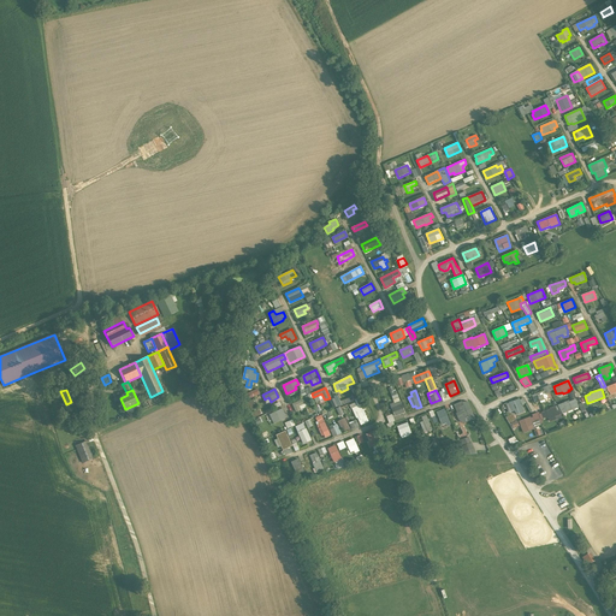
[(545,400),(543,391),(532,395),(535,403),(545,400)]
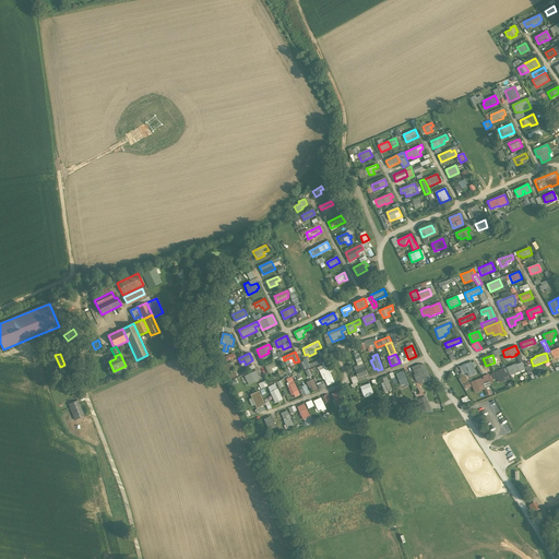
[(277,366),(275,363),(265,367),(269,373),(273,372),(273,371),(277,369),(277,368),(278,368),(277,366)]
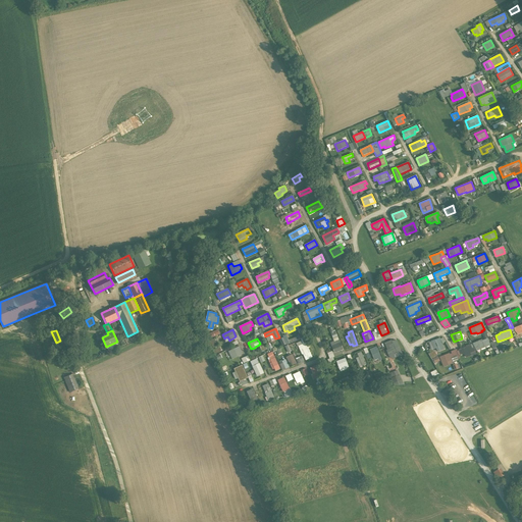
[(444,349),(439,338),(431,342),(434,349),(435,352),(444,349)]
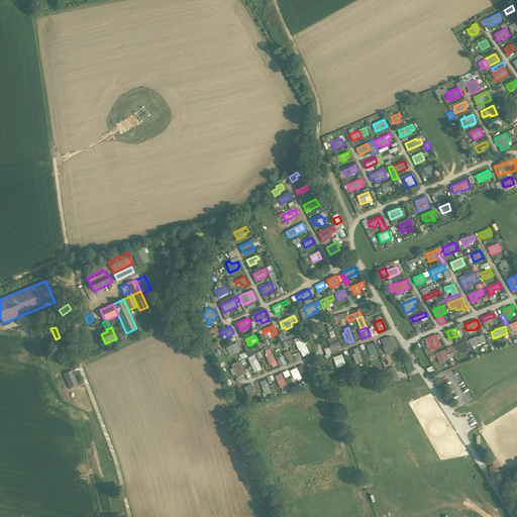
[(478,336),(469,340),(472,347),(486,341),(483,335),(478,337),(478,336)]
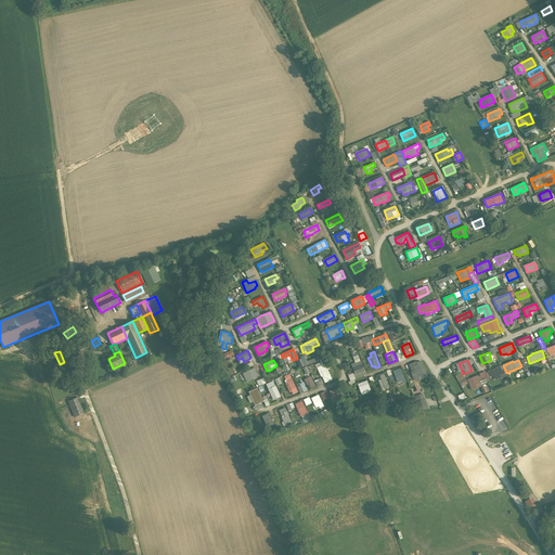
[(355,362),(351,364),(356,375),(365,372),(361,361),(356,364),(355,362)]
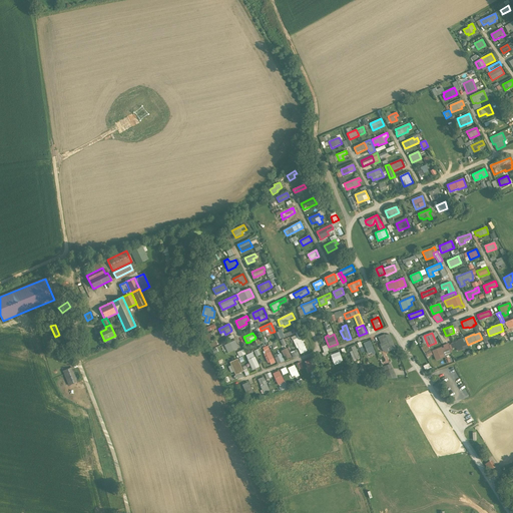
[(385,334),(378,337),(381,344),(380,345),(383,350),(386,353),(388,352),(388,350),(387,348),(390,347),(392,351),(396,349),(390,335),(385,335),(385,334)]
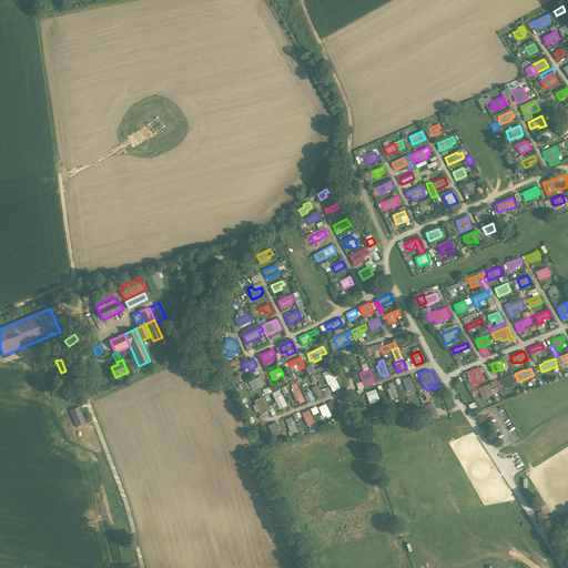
[(328,386),(330,385),(333,392),(340,388),(335,378),(337,378),(335,373),(334,372),(330,374),(325,376),(328,386)]
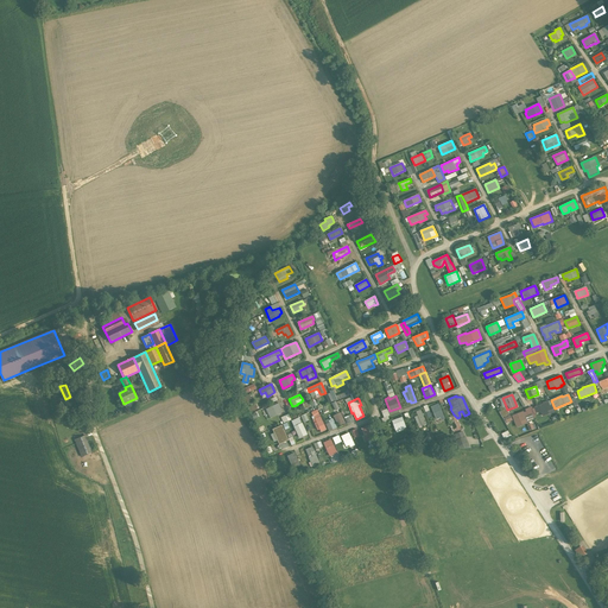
[(549,401),(534,406),(536,413),(539,412),(542,413),(543,416),(549,413),(548,411),(553,409),(552,405),(550,406),(549,401)]
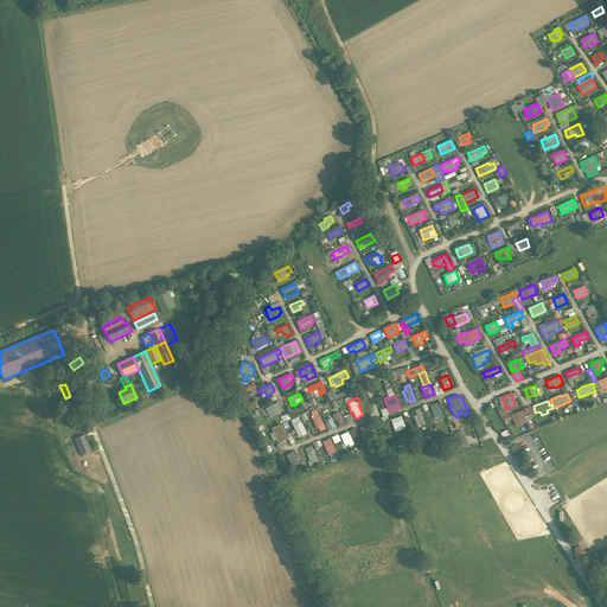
[(282,411),(279,403),(266,409),(270,417),(282,411)]
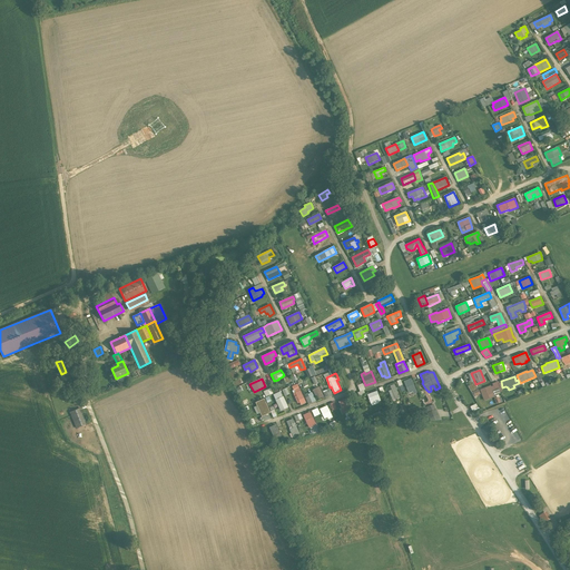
[(416,393),(411,379),(404,381),(409,393),(413,392),(414,394),(416,393)]
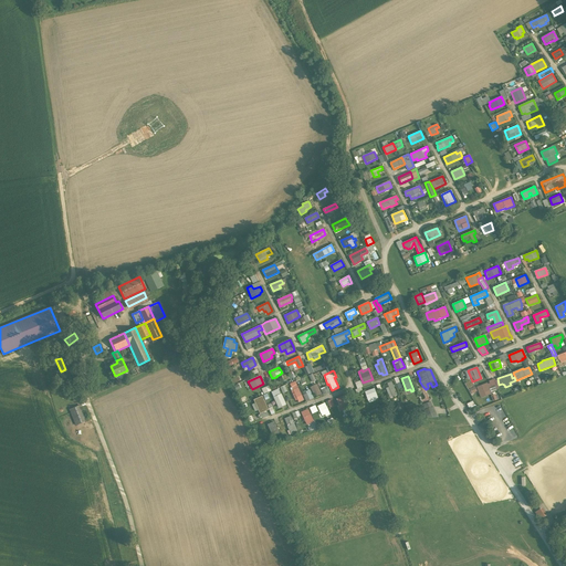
[(499,388),(495,379),(489,381),(493,391),(499,388)]
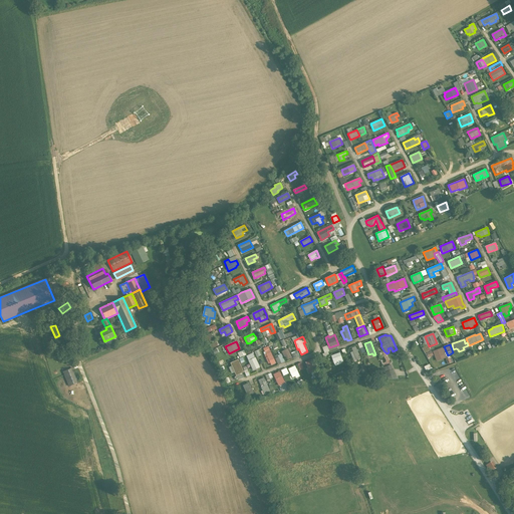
[(360,358),(355,346),(351,347),(353,351),(355,356),(357,360),(360,358)]
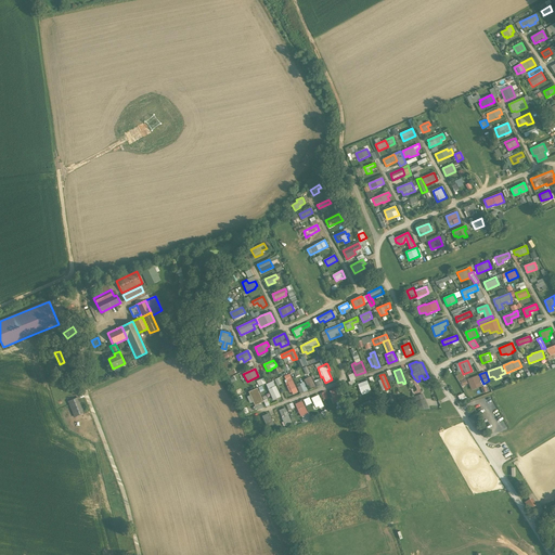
[(481,386),(477,376),(467,379),(472,389),(481,386)]
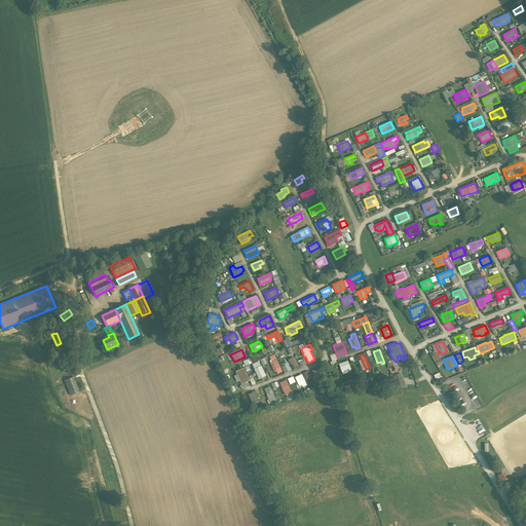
[(298,366),(295,358),(289,360),(293,368),(298,366)]
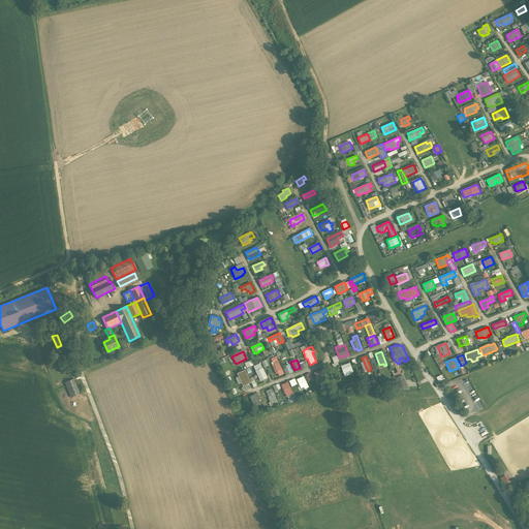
[(308,366),(306,361),(300,363),(303,369),(308,366)]
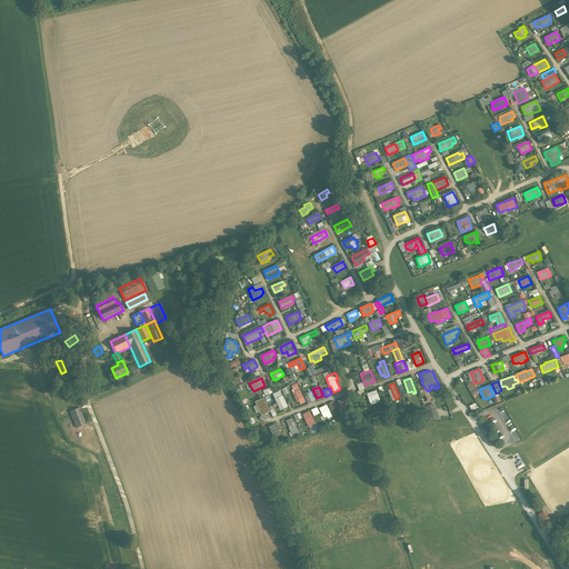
[(306,402),(300,389),(296,391),(300,401),(300,403),(306,402)]
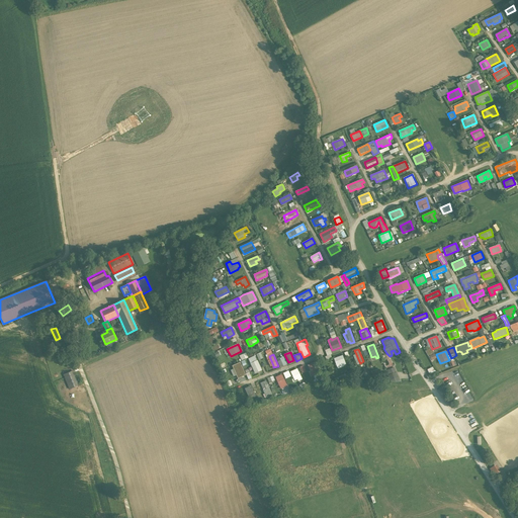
[(342,355),(334,358),(338,368),(346,365),(342,355)]
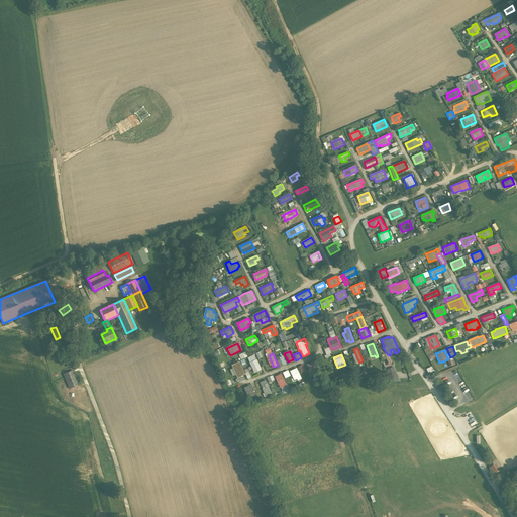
[(262,369),(256,359),(250,363),(249,363),(254,373),(262,369)]
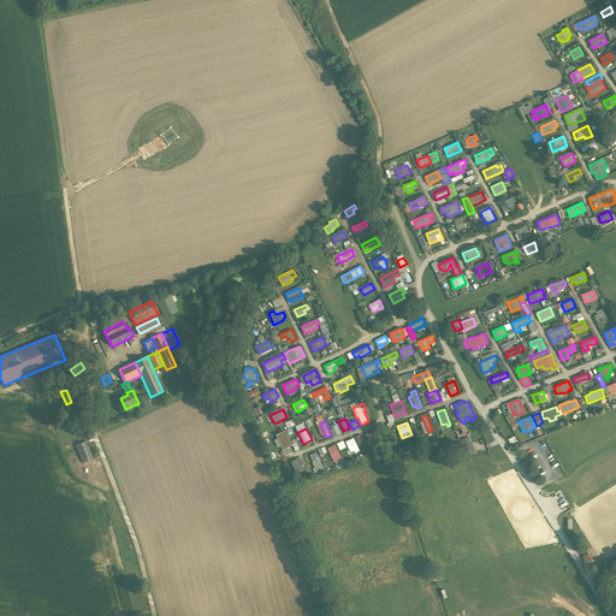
[(369,448),(379,444),(373,432),(367,434),(369,442),(367,442),(369,448)]
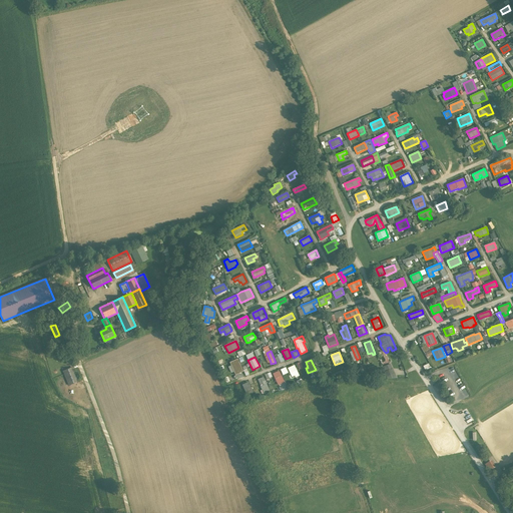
[(424,365),(426,371),(432,368),(429,363),(424,365)]
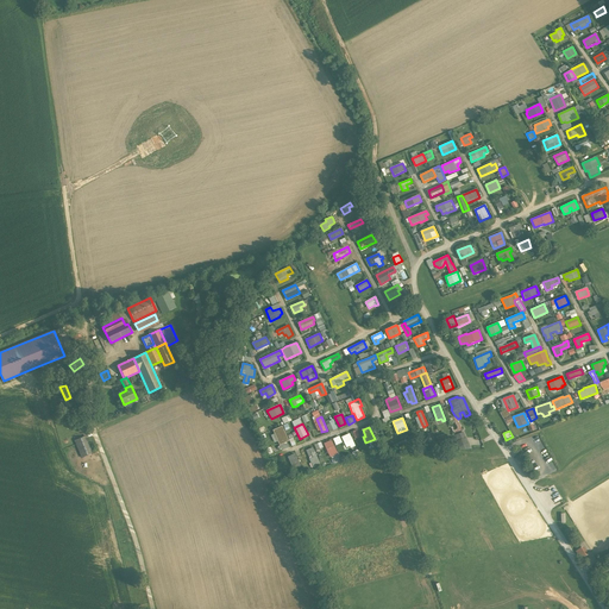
[(289,444),(284,433),(278,435),(282,443),(284,441),(286,446),(289,444)]
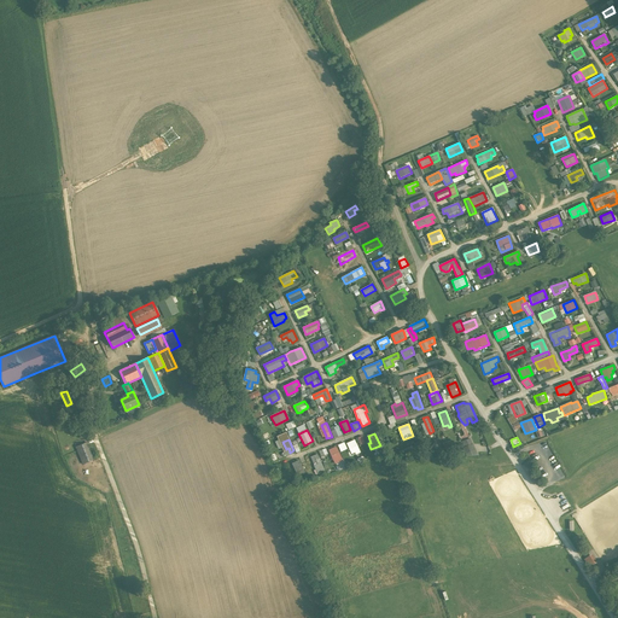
[(361,452),(355,439),(347,443),(353,454),(356,453),(356,454),(361,452)]
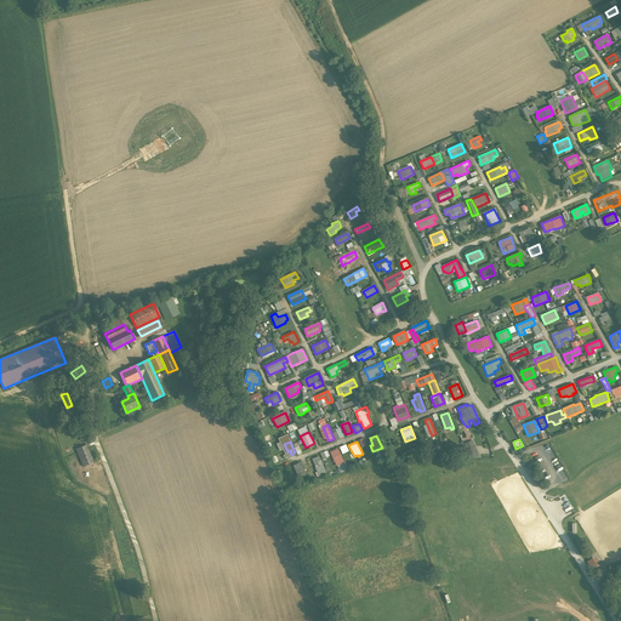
[(457,449),(455,442),(444,445),(448,453),(457,449)]
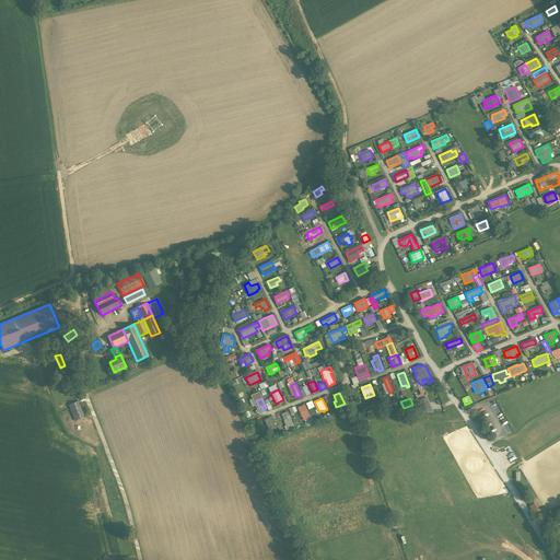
[(79,401),(69,405),(70,408),(76,420),(84,417),(79,401)]
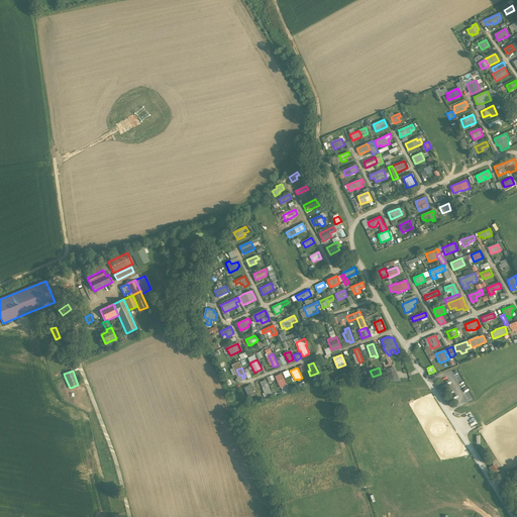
[(395,372),(388,375),(391,382),(400,382),(396,371),(395,372)]
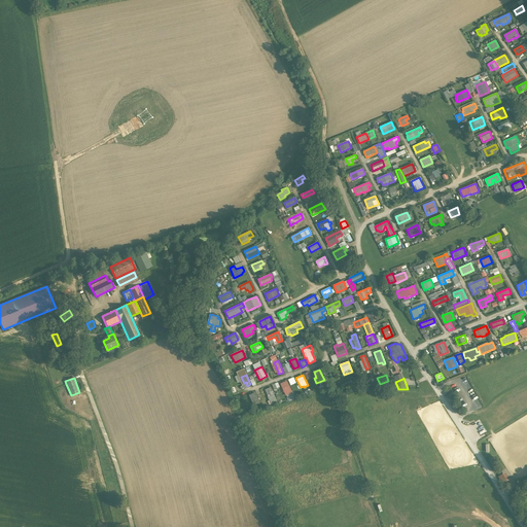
[(292,392),(287,381),(280,384),(286,395),(287,395),(292,392)]
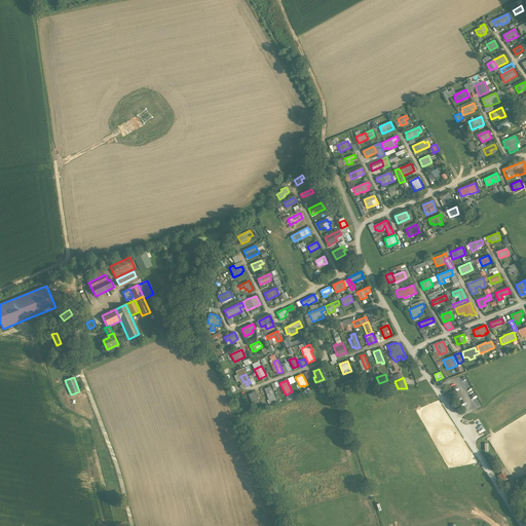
[(276,401),(270,386),(264,389),(271,404),(276,401)]
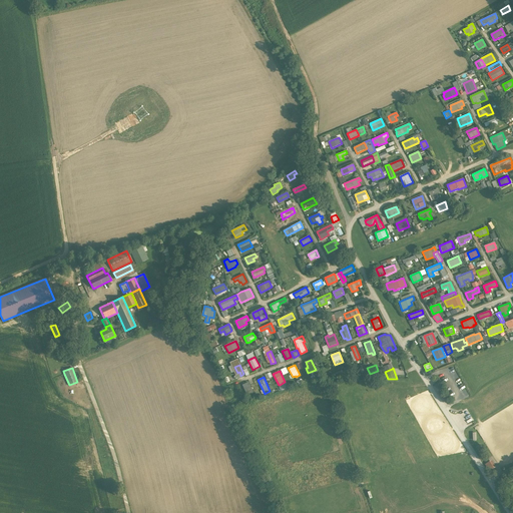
[(252,392),(248,382),(242,385),(247,395),(252,392)]
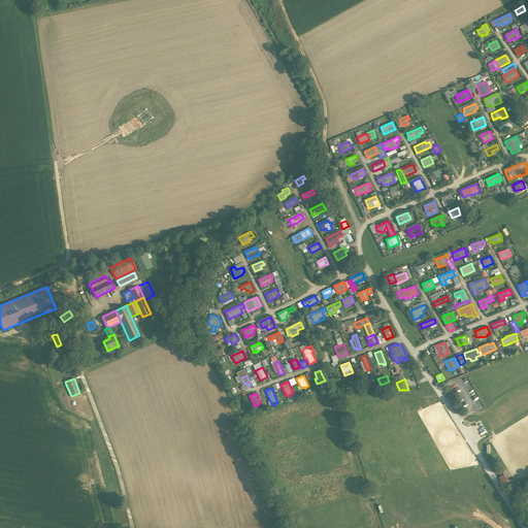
[(294,393),(293,393),(288,396),(290,401),(297,399),(294,393)]
